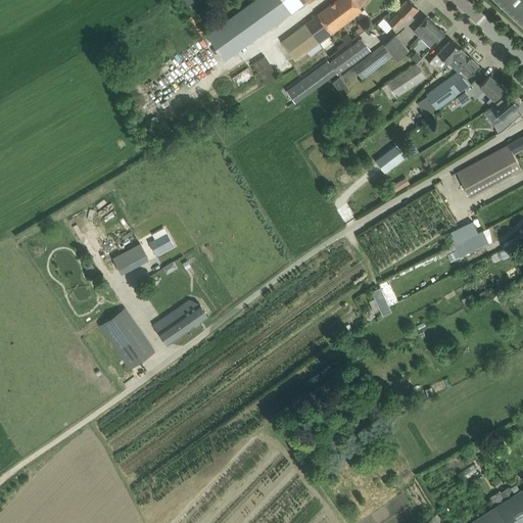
[(305,0),(254,0),(206,35),(225,60),(291,12),(306,0),(305,0)]
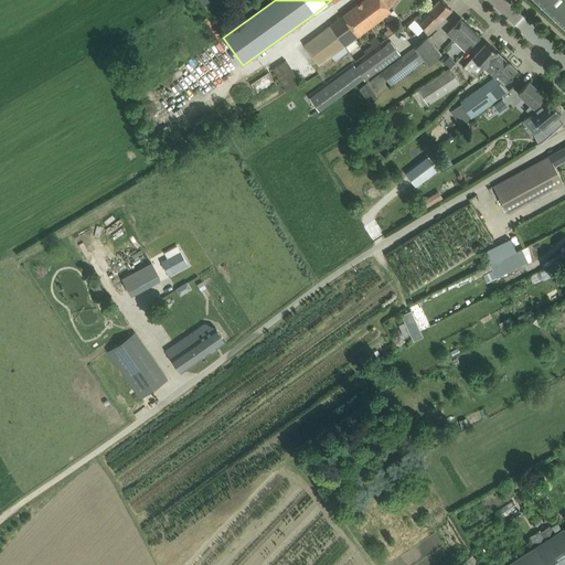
[(363,0),(341,16),(342,17),(356,38),(391,12),(385,3),(387,0),(363,0)]
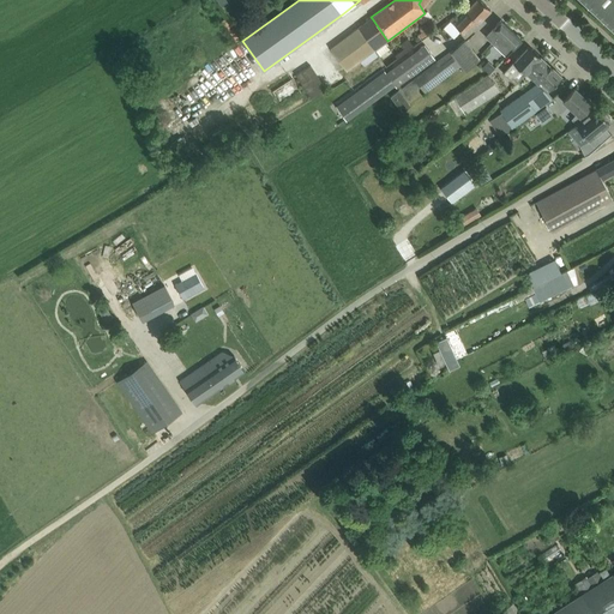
[(456,26),(463,34),(475,22),(476,24),(491,10),(480,0),(476,0),(464,13),(468,16),(456,26)]
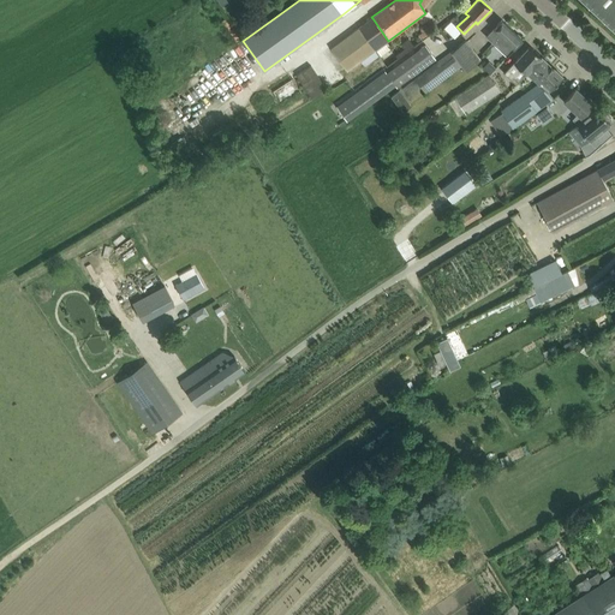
[(614,0),(586,0),(614,27),(614,0)]
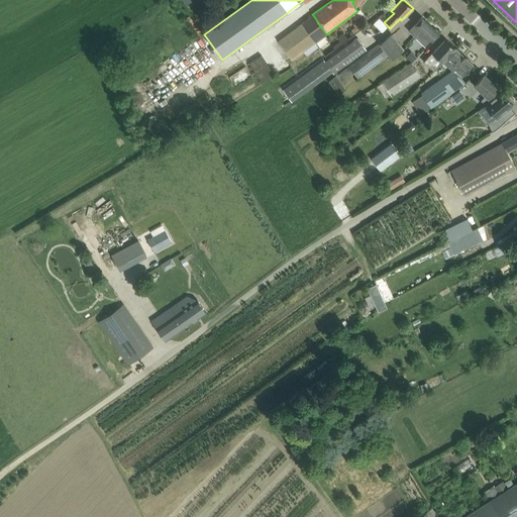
[(326,33),(313,15),(278,40),(292,60),(326,33)]
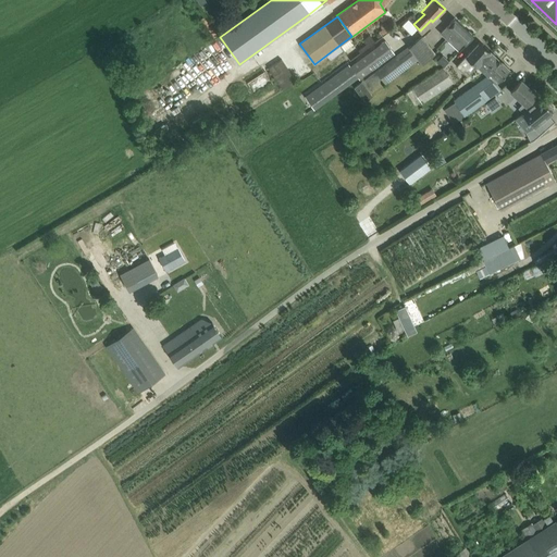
[(441,33),(459,50),(473,36),(455,17),(441,33)]
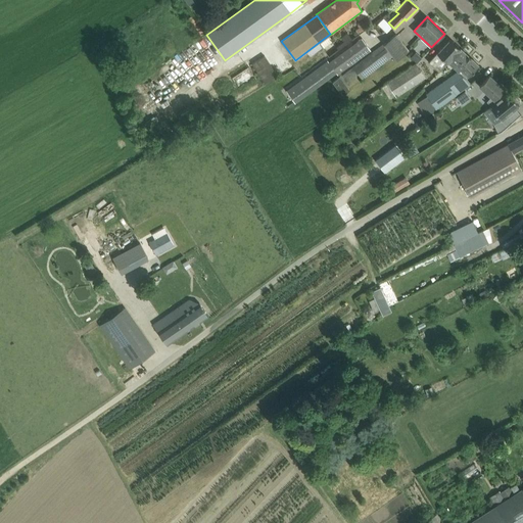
[(372,53),(342,76),(346,81),(358,73),(362,79),(392,55),(395,59),(409,50),(396,34),(383,44),(386,47),(374,56),(372,53)]
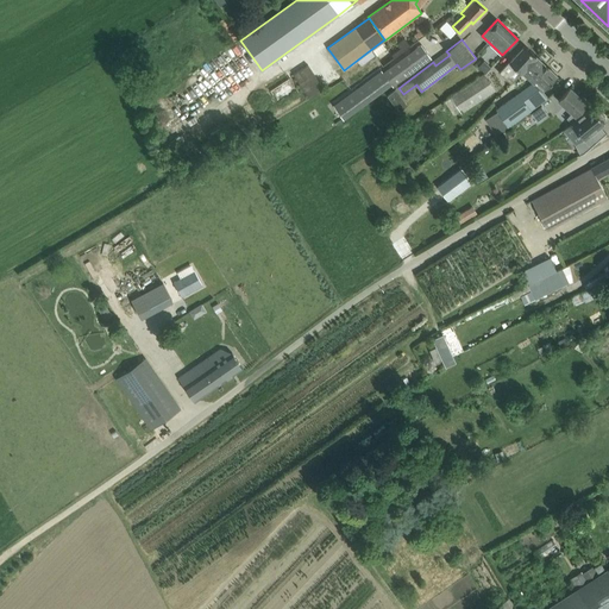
[(382,71),(391,86),(393,87),(431,60),(420,44),(382,71)]
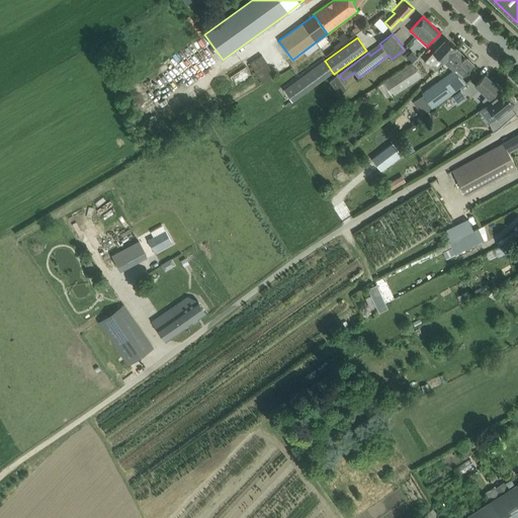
[(456,48),(446,38),(424,62),(434,71),(445,59),(455,48),(456,48)]
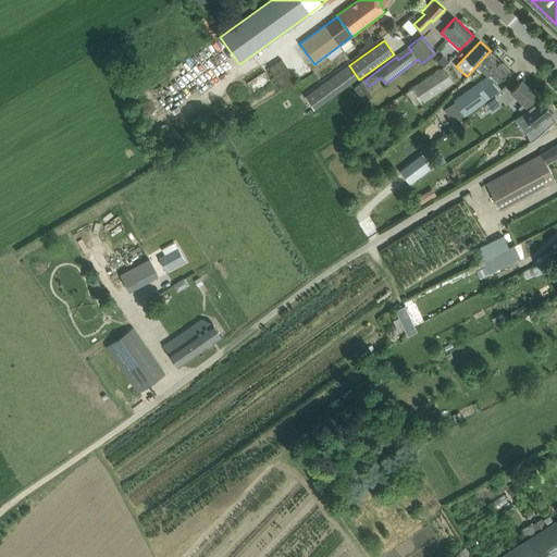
[(454,100),(465,116),(500,89),(496,84),(509,69),(491,51),(490,51),(479,63),(490,73),(487,76),(475,85),(474,85),(454,100)]
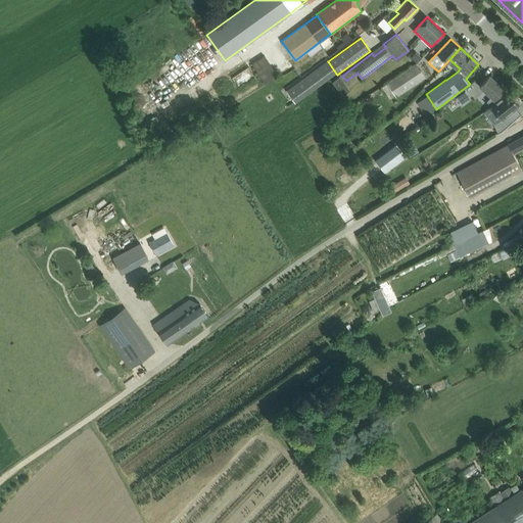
[(265,55),(251,63),(266,84),(278,76),(265,55)]
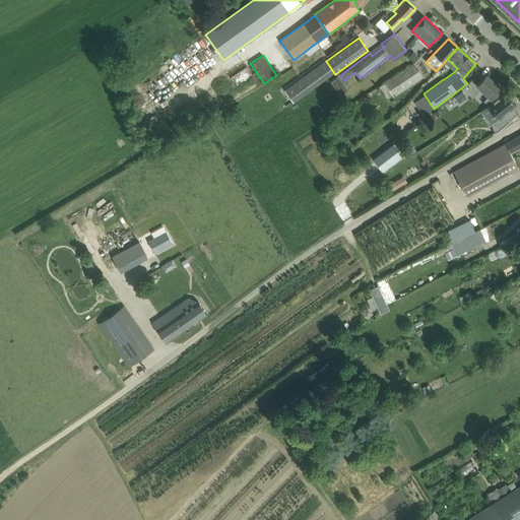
[(294,103),(334,73),(326,61),(325,60),(284,90),(294,103)]
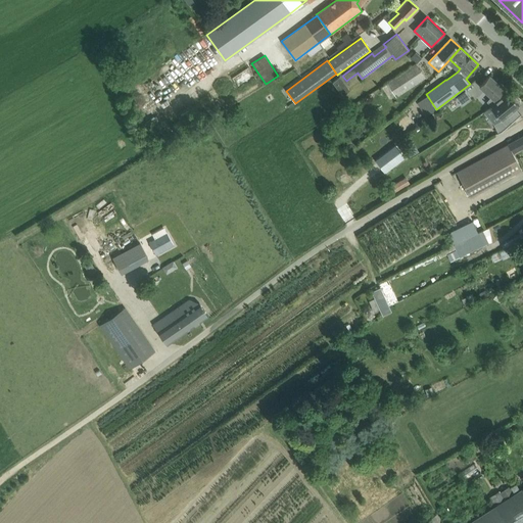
[(389,99),(390,100),(425,78),(416,63),(381,87),(383,89),(389,99)]
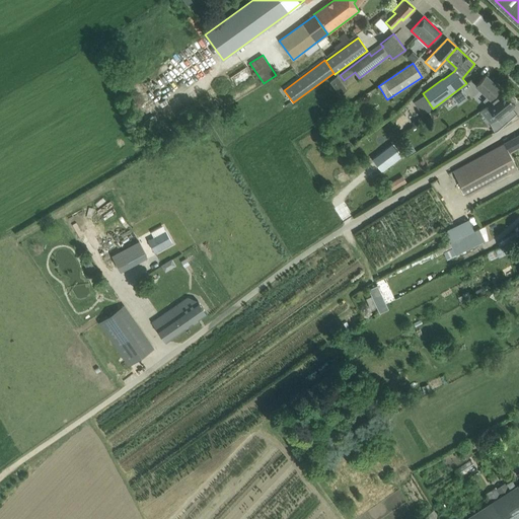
[(475,85),(492,100),(504,91),(503,90),(486,74),(475,85)]
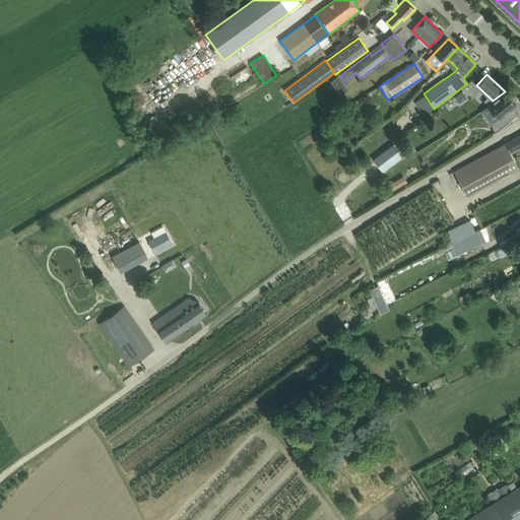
[(347,89),(338,76),(331,82),(340,94),(347,89)]
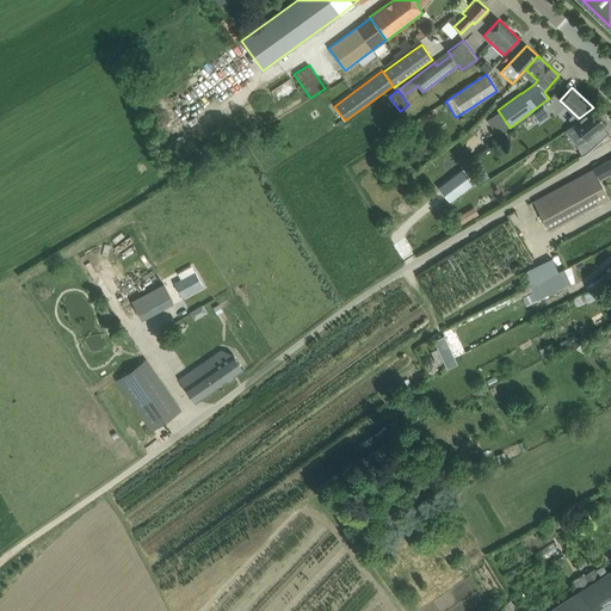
[(543,106),(532,113),(538,122),(549,115),(543,106)]
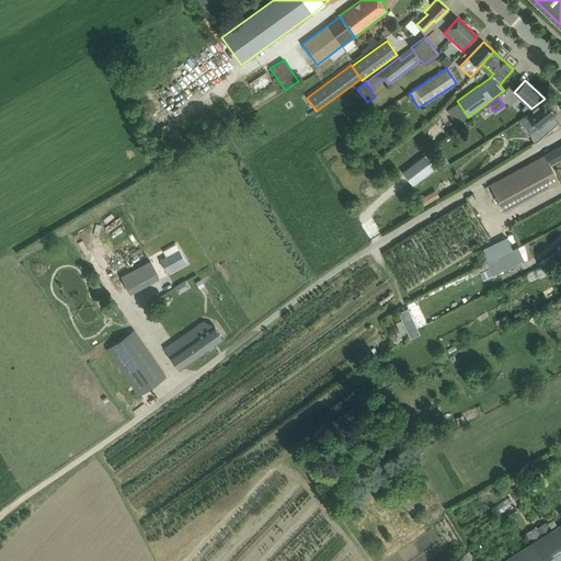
[(533,109),(526,114),(537,128),(530,134),(534,142),(533,142),(533,144),(538,140),(551,129),(550,129),(549,129),(544,123),(557,113),(553,109),(556,107),(550,101),(548,102),(546,99),(545,99),(531,109),(533,109)]
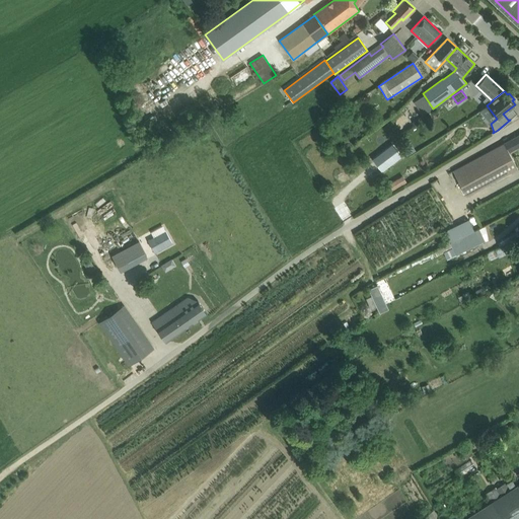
[(518,134),(497,147),(453,170),(465,194),(515,166),(508,153),(518,146),(518,134)]
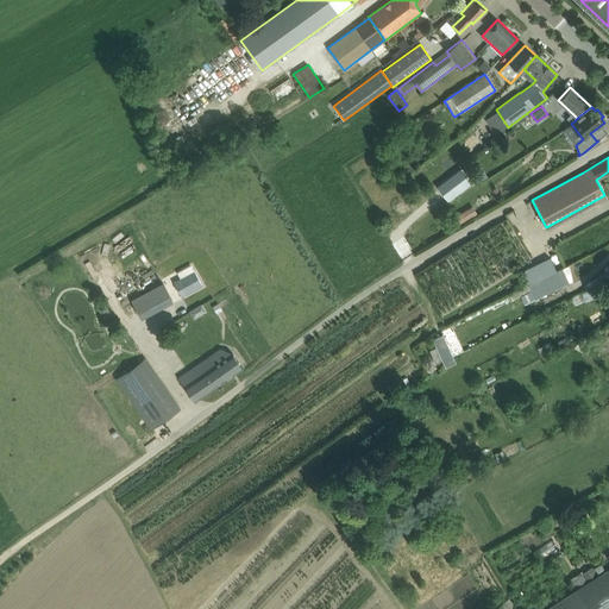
[(472,206),(456,217),(460,224),(477,213),(472,206)]
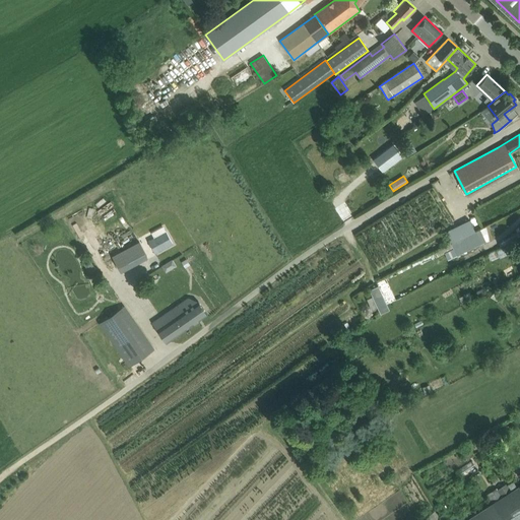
[(490,225),(484,226),(488,241),(493,240),(490,225)]
